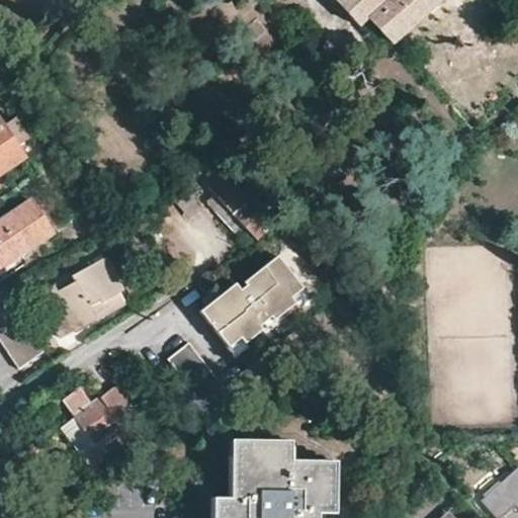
[(436,0),(333,0),(333,1),(356,25),(366,16),(391,41),(436,0)]
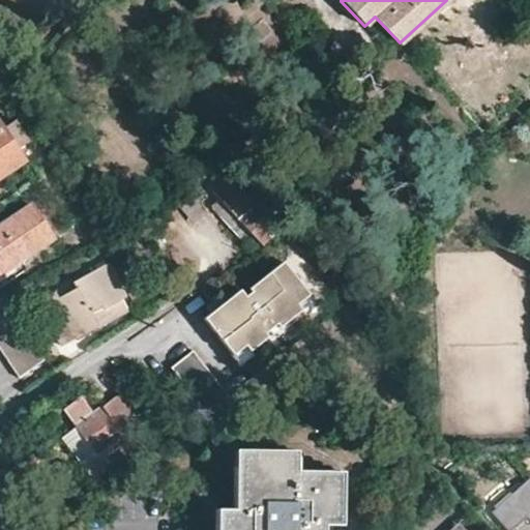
[(32,137),(17,115),(0,126),(16,148),(32,137)]
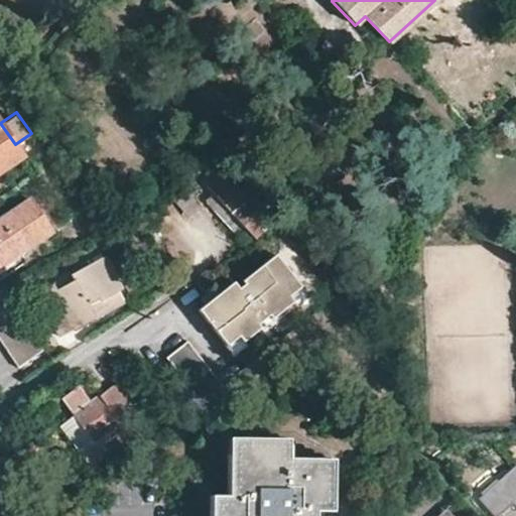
[(0,123),(0,122),(0,170),(22,155),(15,144),(0,123)]
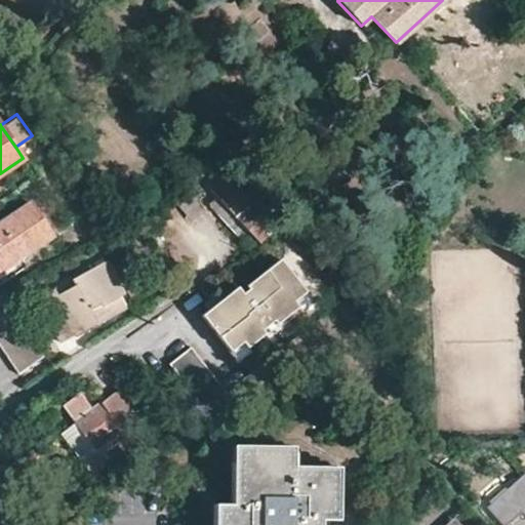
[(259,242),(278,225),(247,190),(246,192),(221,166),(204,182),(235,215),(259,242)]
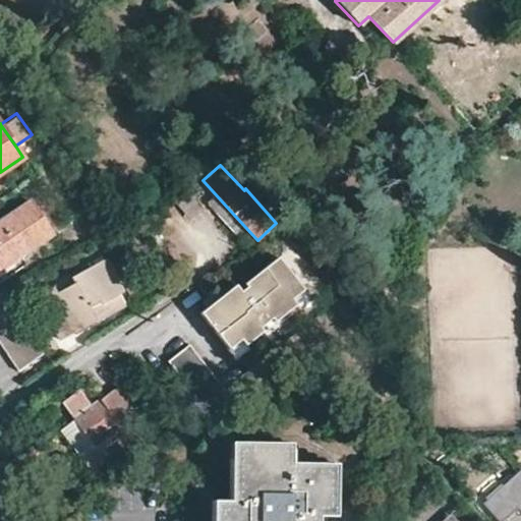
[(204,191),(193,179),(178,190),(189,204),(204,191)]
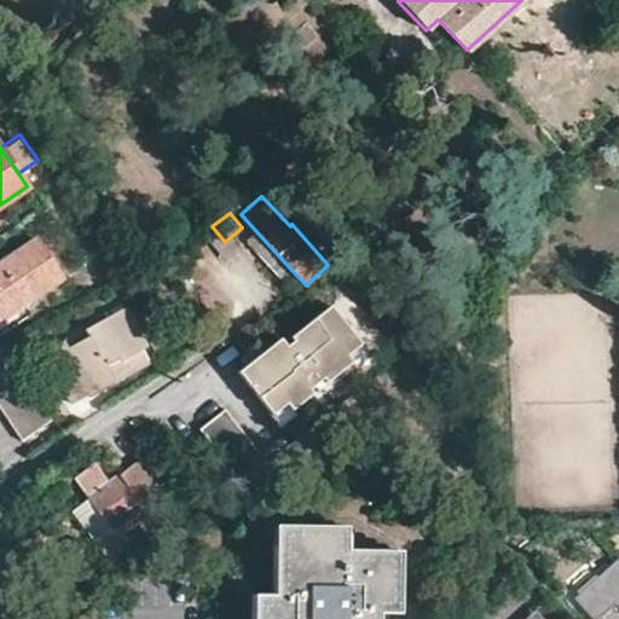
[(0,317),(19,305),(62,277),(35,238),(0,260),(0,317)]
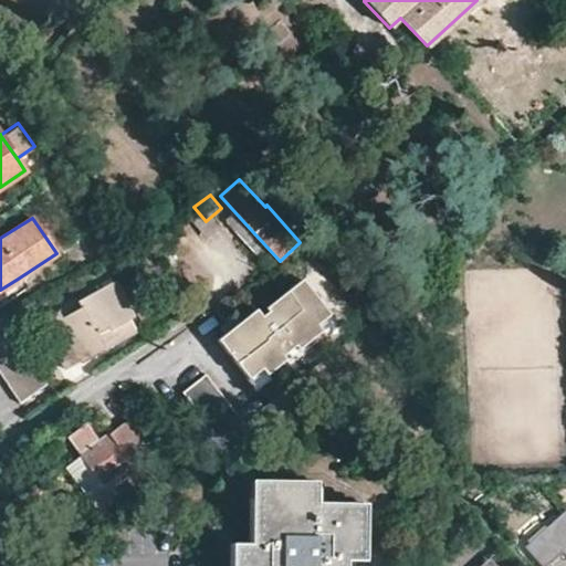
[(221,226),(216,218),(210,222),(216,230),(221,226)]
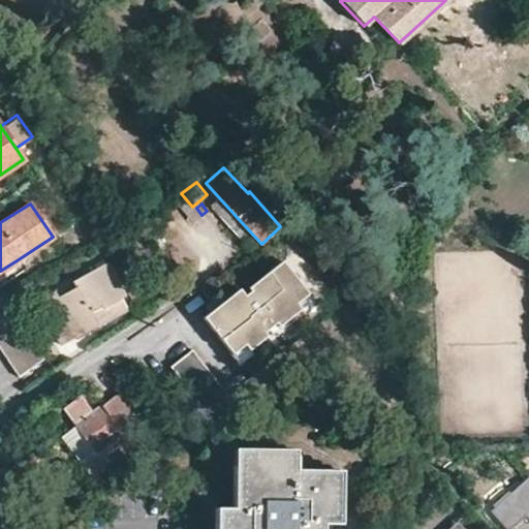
[(253,252),(261,244),(237,217),(228,224),(253,252)]
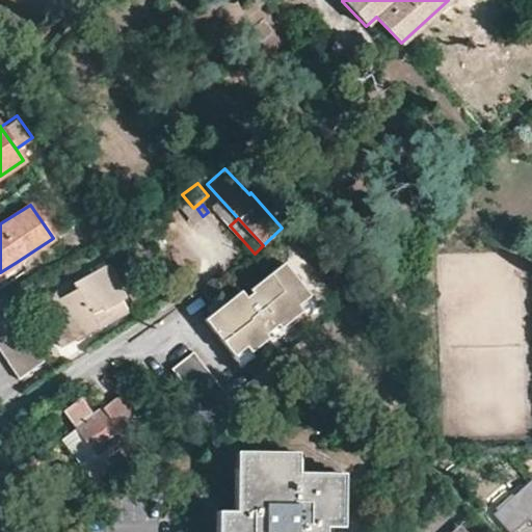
[(0,287),(24,271),(17,262),(0,272),(0,287)]
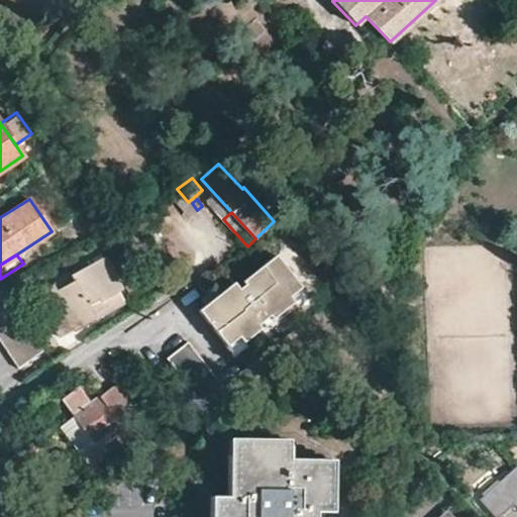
[(128,299),(103,254),(70,274),(73,280),(57,289),(52,282),(36,291),(62,335),(128,299)]
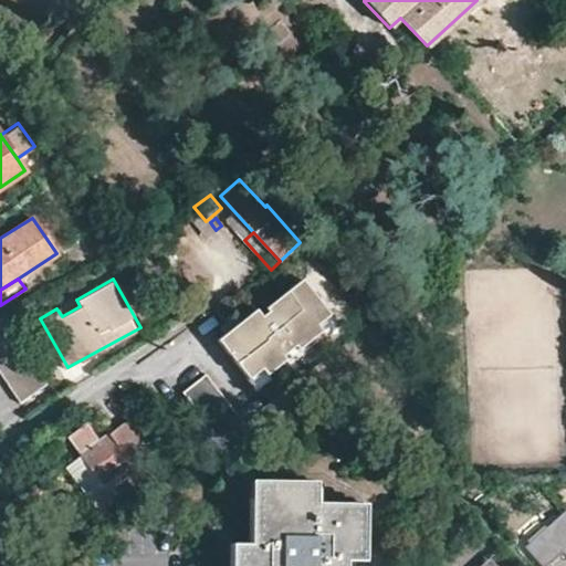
[(317,325),(331,314),(302,279),(265,308),(268,312),(262,316),(257,308),(218,339),(248,379),(261,368),(266,375),(286,359),(283,355),(295,345),(299,349),(323,331),(317,325)]
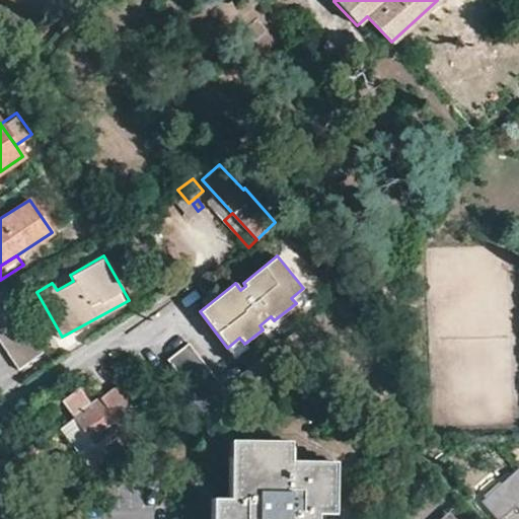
[(73,281),(70,275),(70,274),(52,283),(57,290),(73,281)]
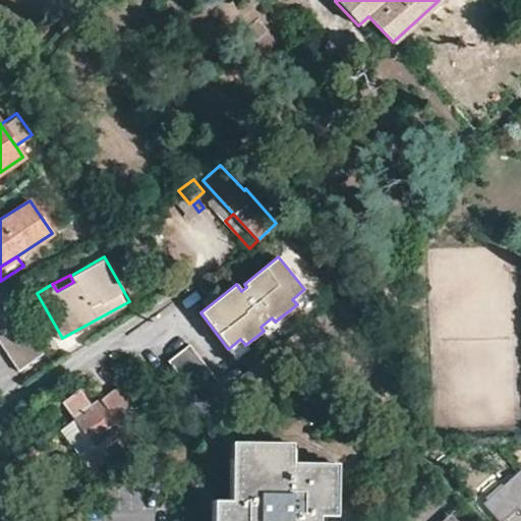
[(312,297),(306,288),(304,289),(292,299),(297,304),(299,307),(312,297)]
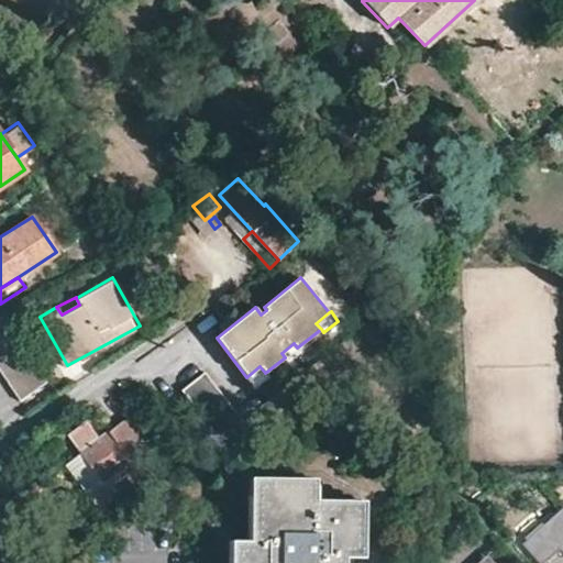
[(3,313),(0,313),(0,372),(20,400),(48,379),(46,377),(43,372),(3,313)]
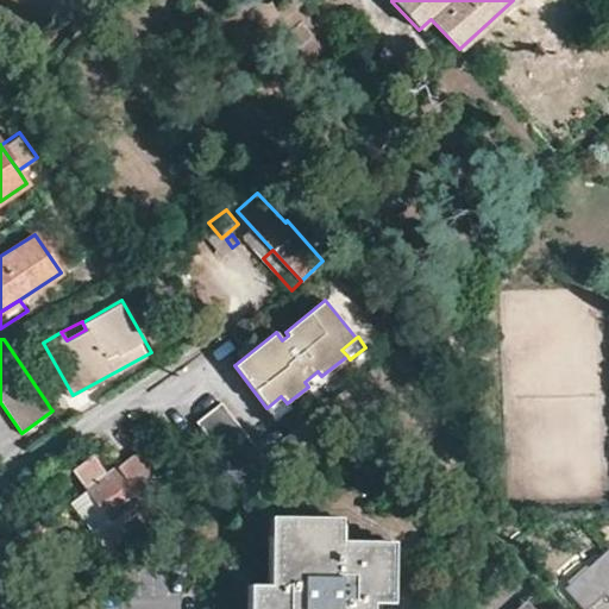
[(321,376),(318,371),(305,382),(308,387),(311,391),(325,381),(321,376)]
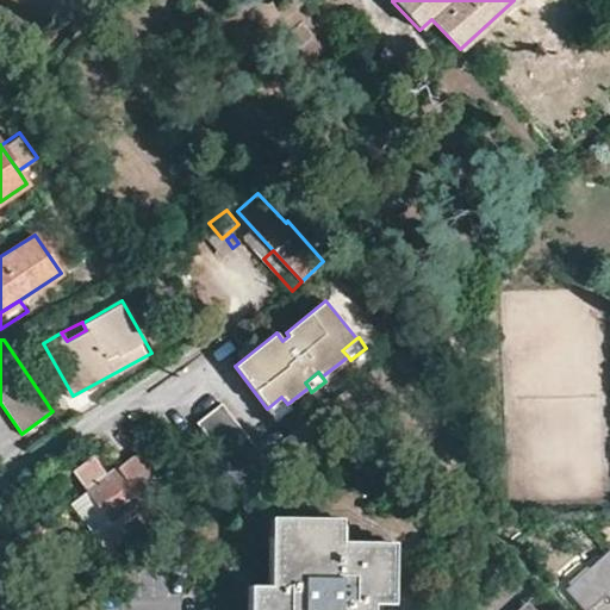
[(53,397),(47,403),(50,409),(58,404),(53,397)]
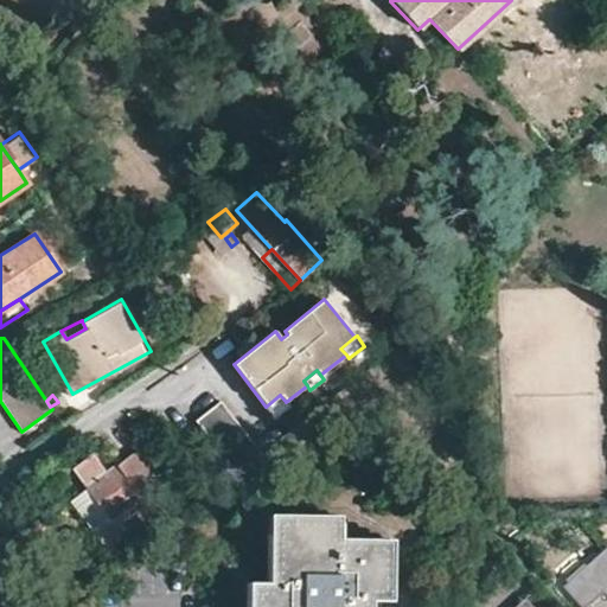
[(286,402),(280,395),(266,407),(264,408),(274,419),(279,415),(289,407),(286,402)]
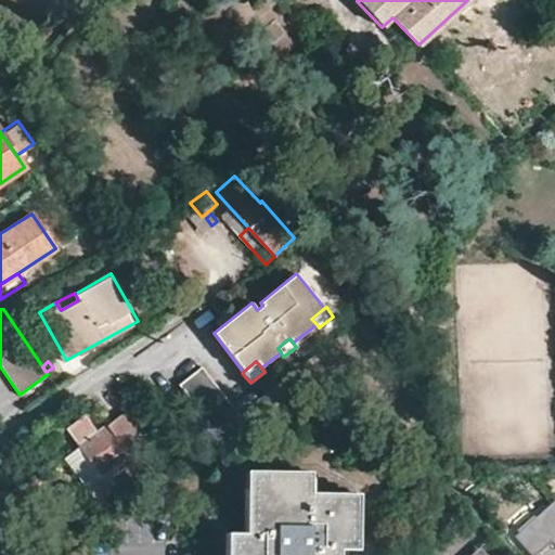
[(239,413),(203,366),(180,385),(216,430),(239,413)]
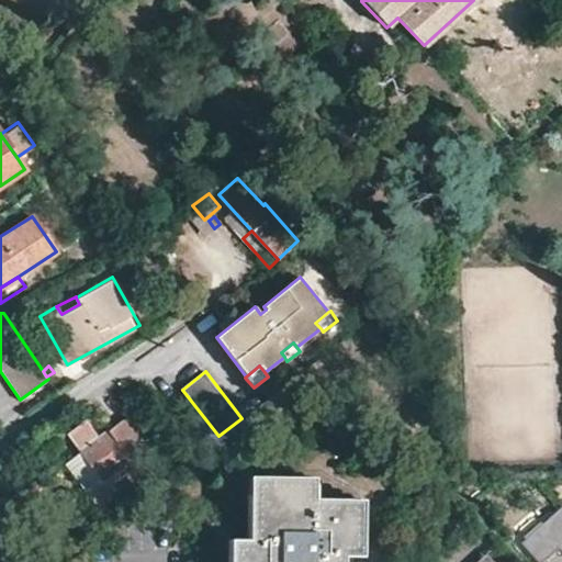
[(154,419),(143,404),(98,437),(85,419),(66,434),(79,450),(99,478),(83,489),(103,514),(117,503),(113,497),(133,483),(132,481),(145,471),(133,454),(160,434),(150,422),(154,419)]
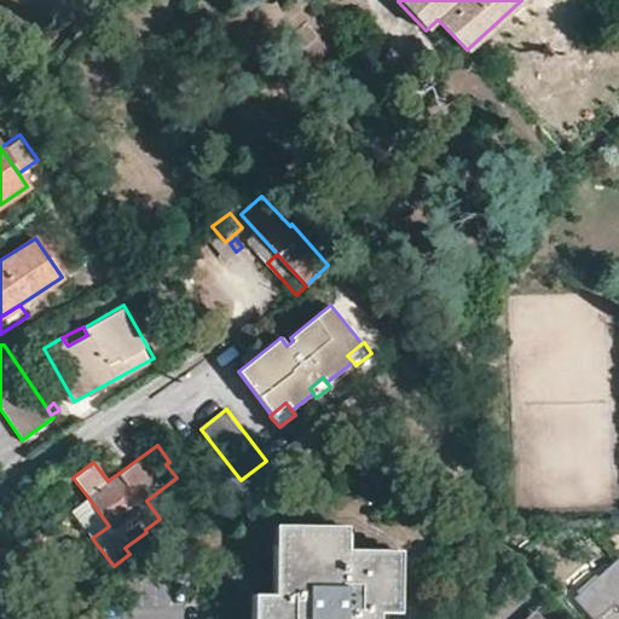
[(109,526),(87,496),(70,508),(92,538),(109,526)]
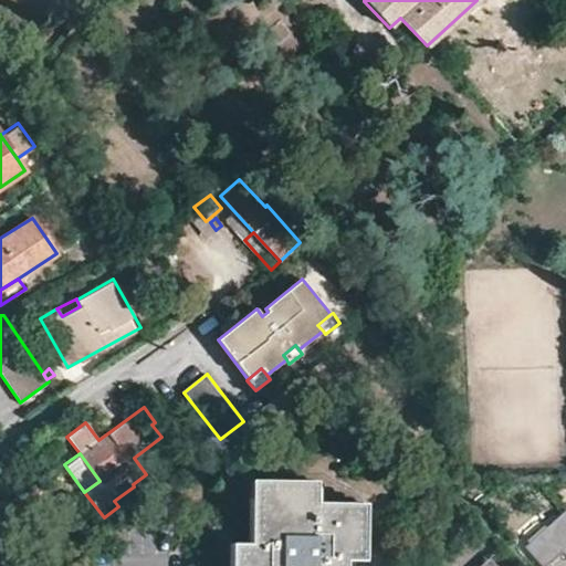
[(320,482),(253,479),(254,545),(232,544),(231,565),(346,565),(347,561),(367,561),(369,505),(320,504),(320,482)]
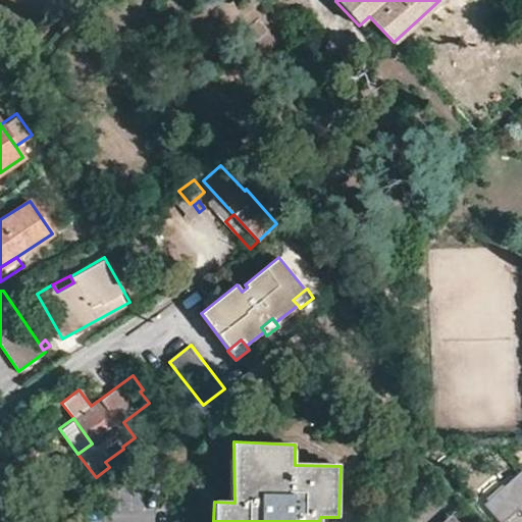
[(521,521),(521,471),(483,506),(499,521),(521,521)]
